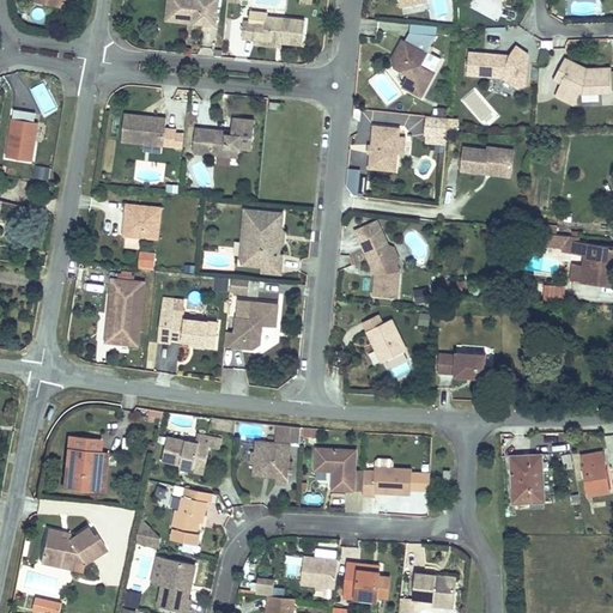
[(170,0),(170,10),(190,12),(190,23),(214,25),(217,0),(170,0)]
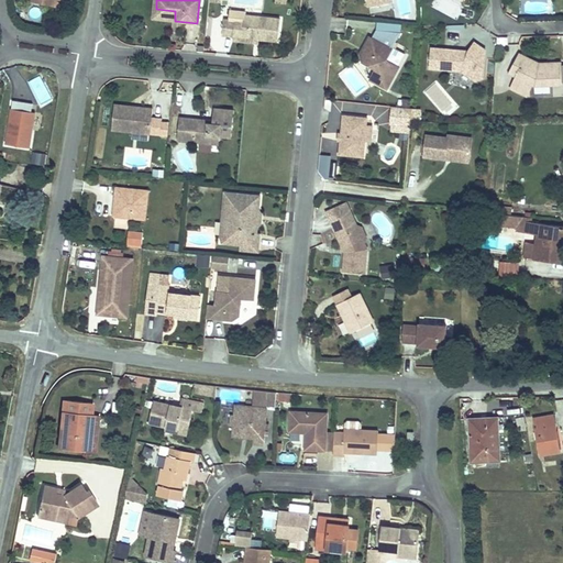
[(175,11),(156,9),(155,19),(175,21),(175,11)]
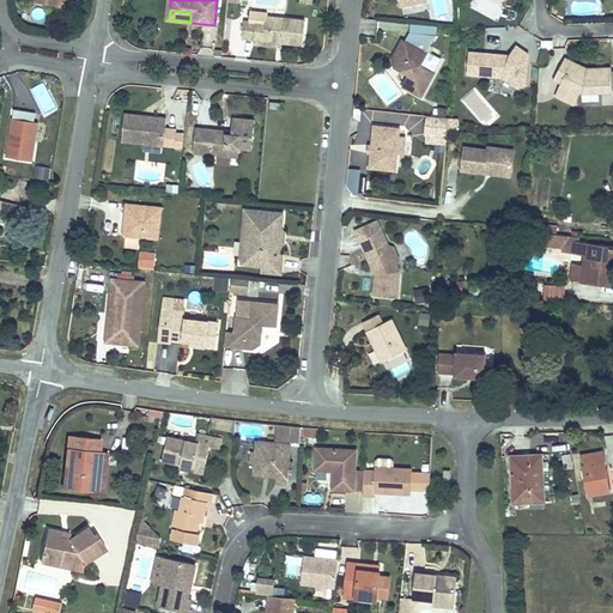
[(243,36),(263,38),(292,41),(303,42),(305,18),(267,14),(266,22),(244,19),(243,36)]
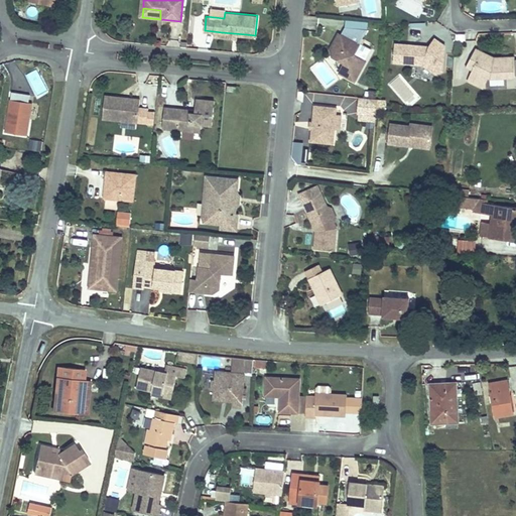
[(353,51),(358,41),(366,26),(344,25),(340,32),(338,31),(329,47),(333,55),(336,56),(341,54),(344,61),(339,71),(354,80),(365,58),(353,51)]
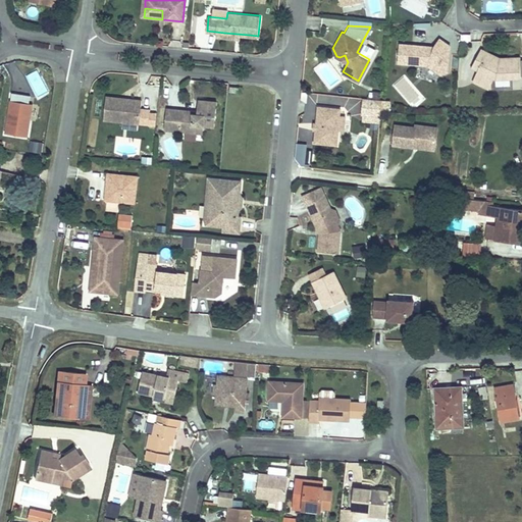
[(249,35),(224,33),(224,39),(248,41),(249,35)]
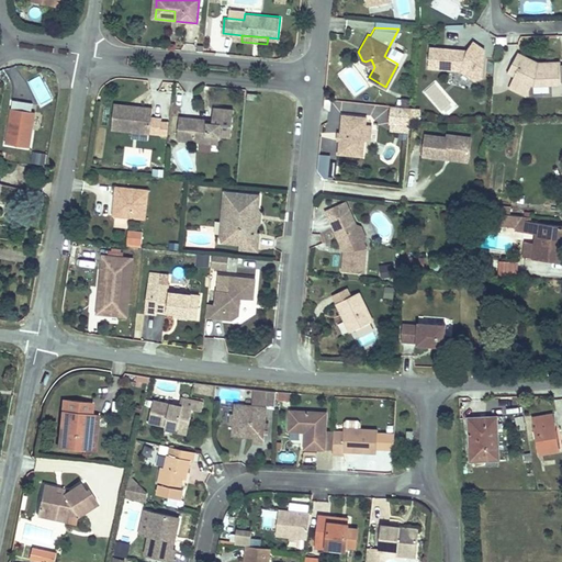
[(424,44),(423,64),(452,66),(468,77),(476,71),(479,45),(468,37),(460,46),(424,44)]
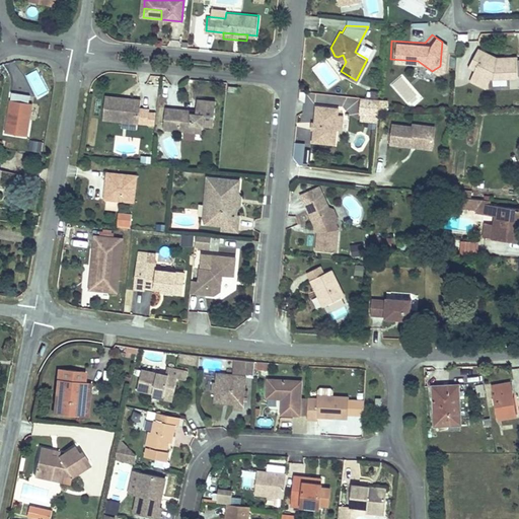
[(461,67),(469,71),(478,51),(494,57),(494,53),(471,44),(461,67)]
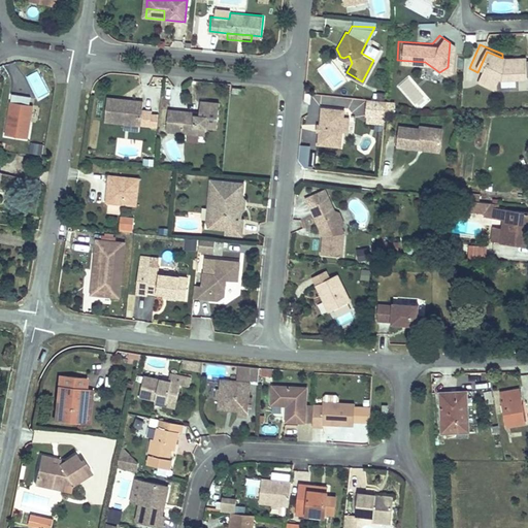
[(487,52),(477,72),(474,79),(490,86),(495,73),(523,72),(522,53),(502,54),(502,58),(487,52)]
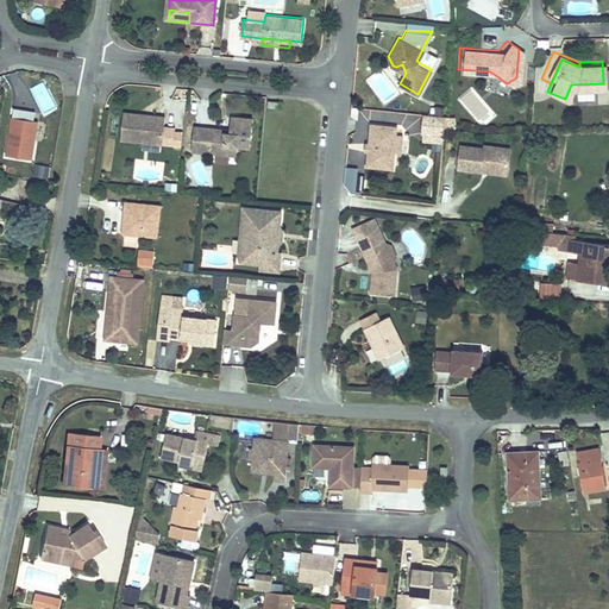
[(44,81),(30,88),(44,114),(57,107),(44,81)]
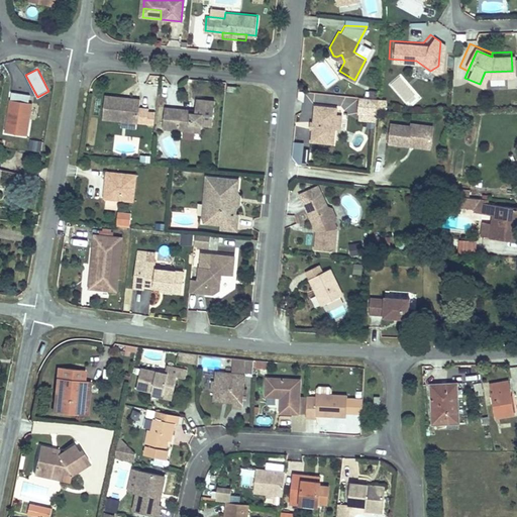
[(102,94),(100,115),(136,119),(137,98),(125,96),(124,99),(116,98),(116,96),(102,94)]
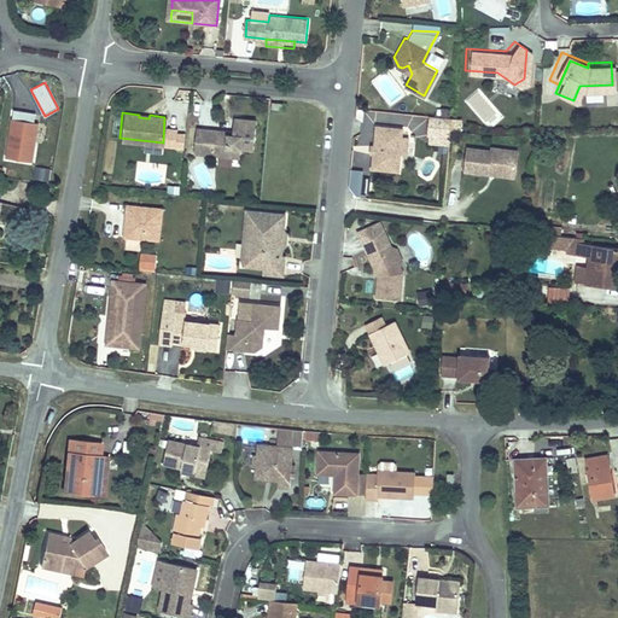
[(203,128),(200,152),(237,155),(237,145),(252,146),(254,117),(231,116),(229,129),(203,128)]
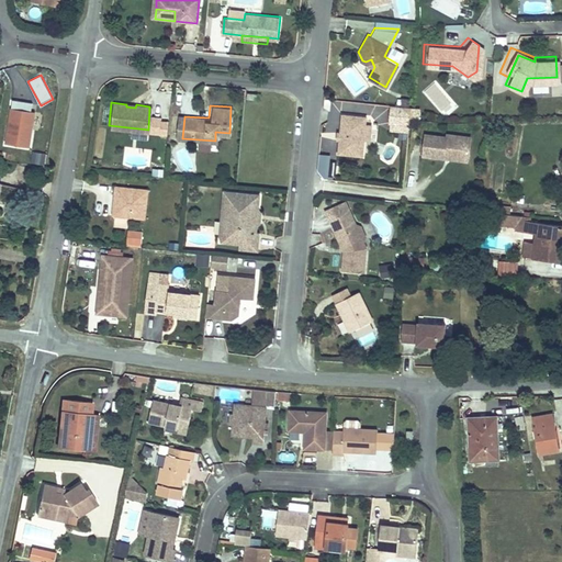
[(26,131),(30,114),(10,110),(3,145),(26,149),(30,132),(26,131)]
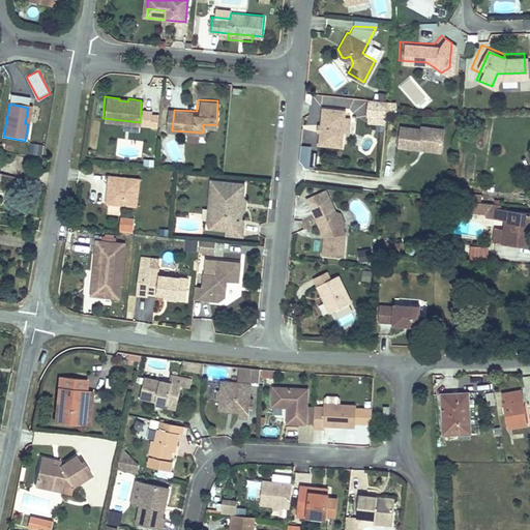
[(341,146),(342,136),(344,121),(345,109),(322,107),(319,144),(341,146)]
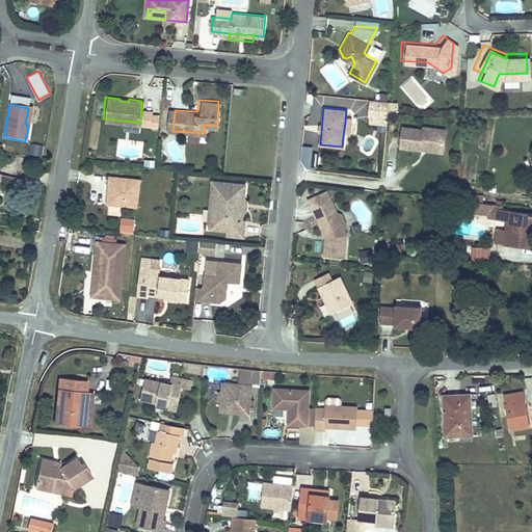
[(164,130),(173,131),(175,110),(165,109),(164,130)]
